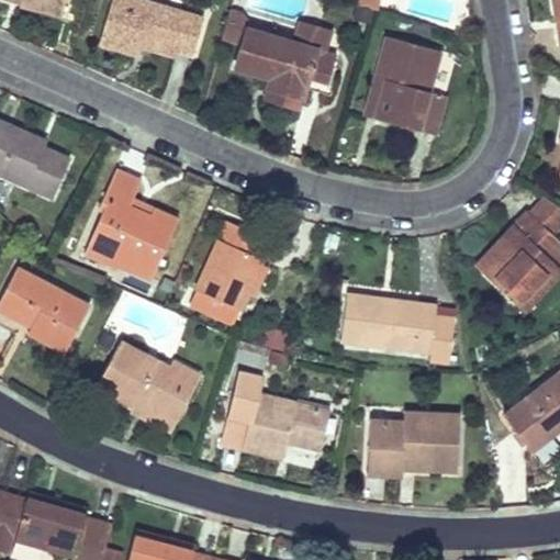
[(21,0),(21,1),(20,3),(62,15),(66,0),(21,0)]
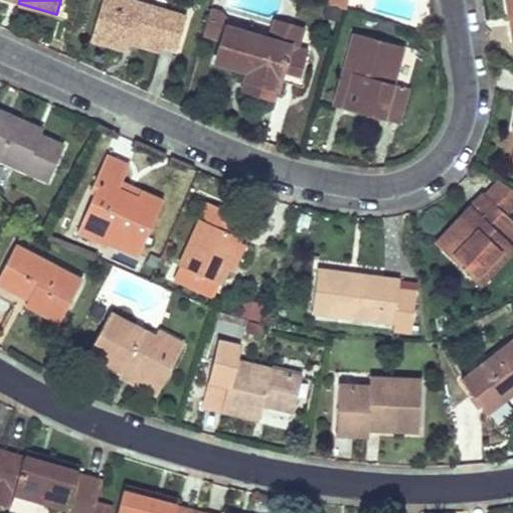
[(102,0),(92,38),(125,47),(130,31),(136,32),(135,35),(161,43),(178,48),(188,15),(134,0),(102,0)]
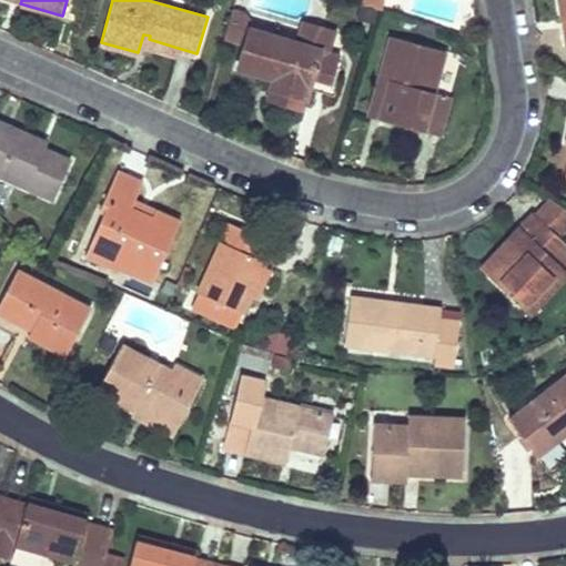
[(250,28),(240,66),(274,76),(286,79),(283,90),(307,98),(311,87),(331,92),(341,54),(250,28)]
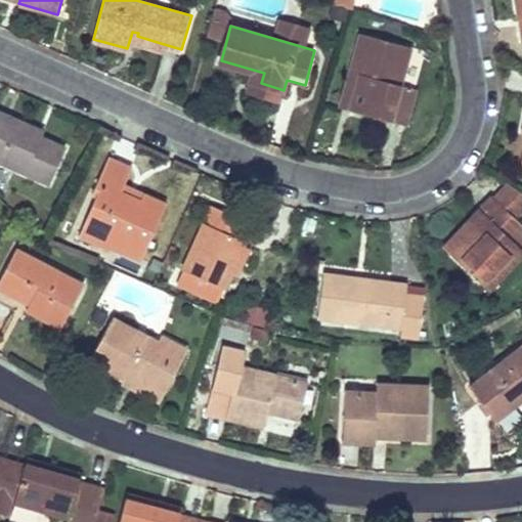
[(362,32),(352,70),(360,73),(351,106),(351,110),(405,125),(417,88),(401,83),(411,46),(362,32)]
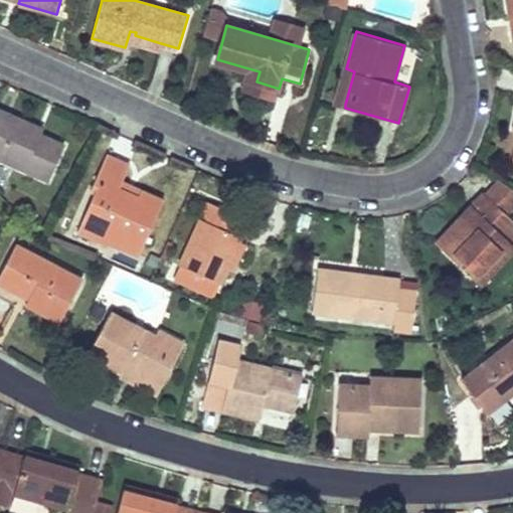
[(135,35),(132,43),(159,51),(161,43),(135,35)]
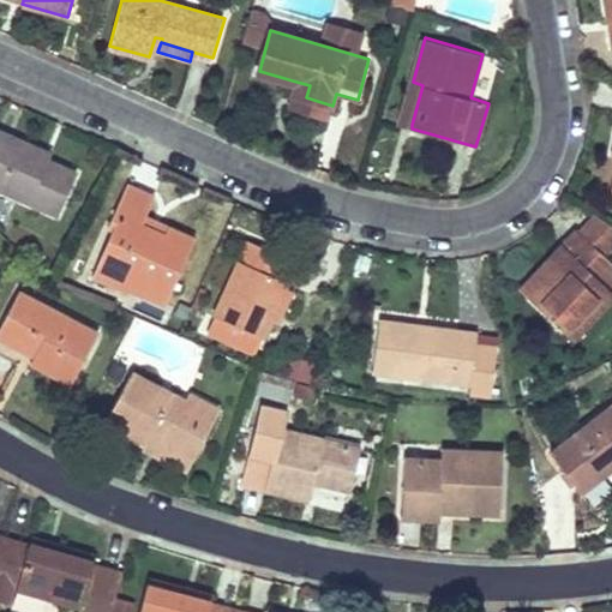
[(297,82),(293,94),(306,97),(310,85),(297,82)]
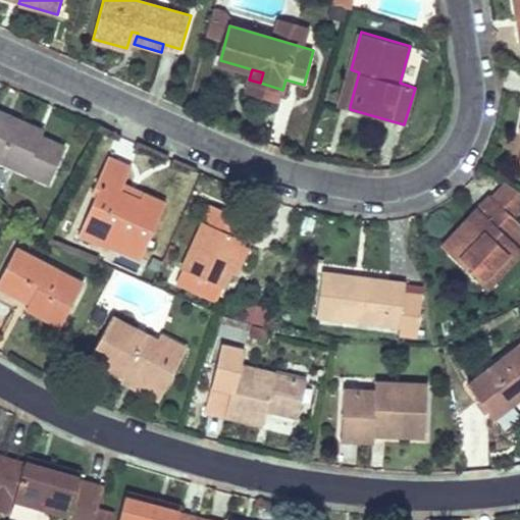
[(351,69),(341,104),(350,106),(359,72),(351,69)]
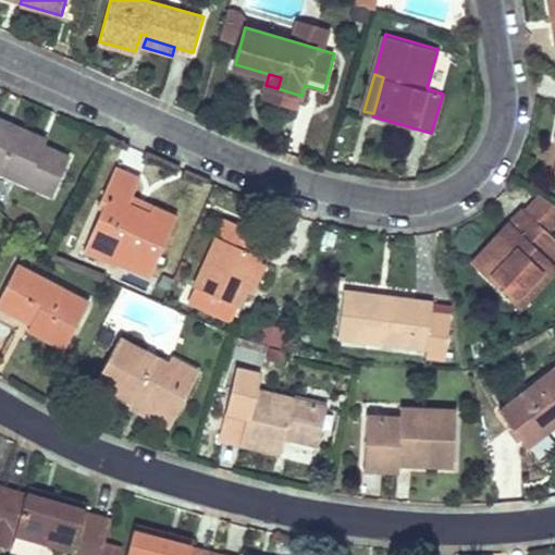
[(0,119),(0,126),(44,145),(47,139),(0,119)]
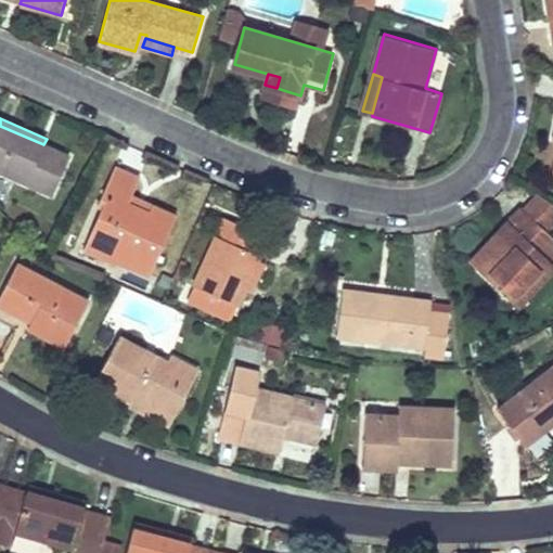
[(0,126),(0,169),(53,194),(69,156),(43,144),(0,126)]
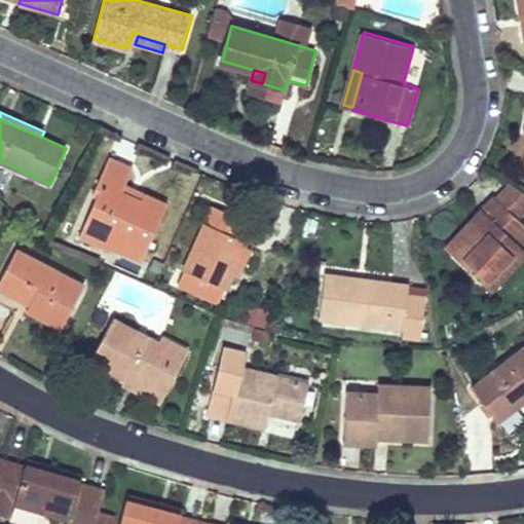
[(112,244),(144,258),(167,204),(144,194),(142,201),(122,192),(125,185),(133,169),(109,158),(92,192),(98,194),(82,227),(85,229),(113,240),(112,244)]
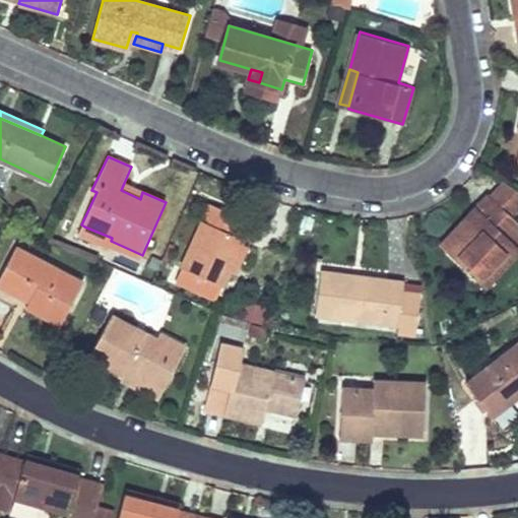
[(142,192),(124,183),(121,190),(140,199),(142,192)]
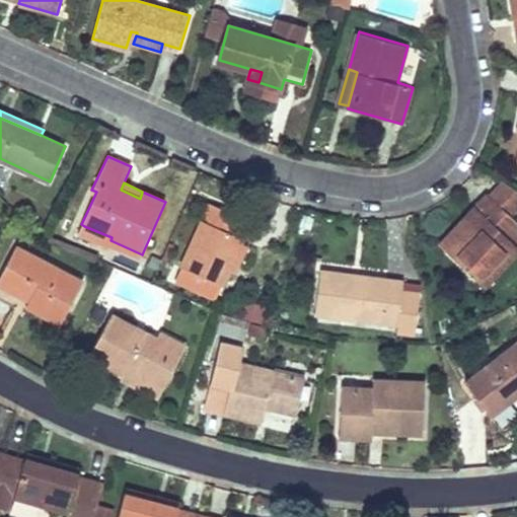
[(482,213),(446,249),(485,286),(516,251),(516,242),(498,226),(510,214),(489,195),(475,208),(482,213)]
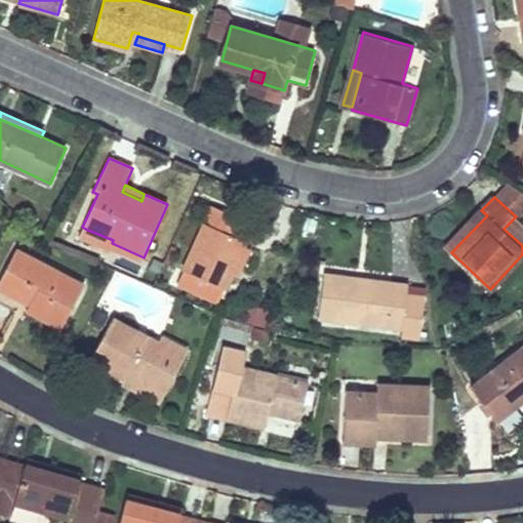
[(212,204),(185,268),(225,285),(231,272),(243,244),(245,239),(239,237),(247,219),(212,204)]
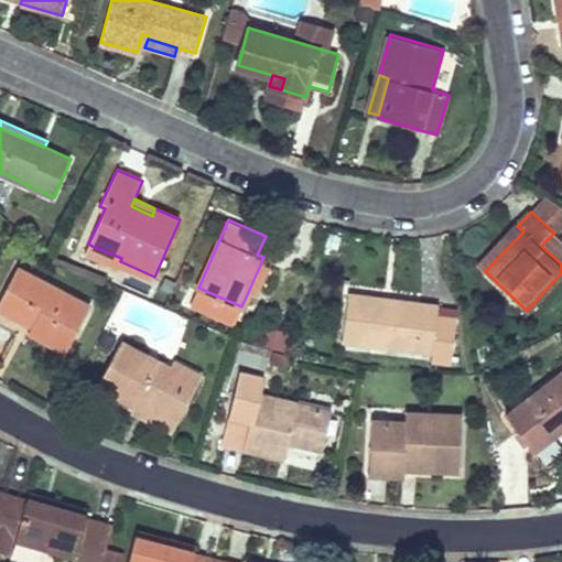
[(517,226),(478,265),(485,271),(523,231),(517,226)]
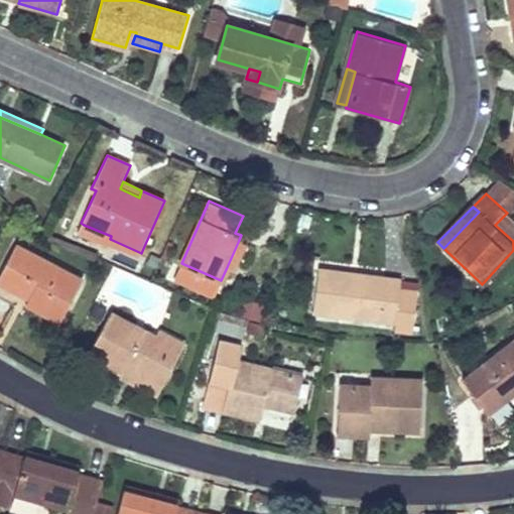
[(513,219),(507,213),(495,225),(513,241),(513,219)]
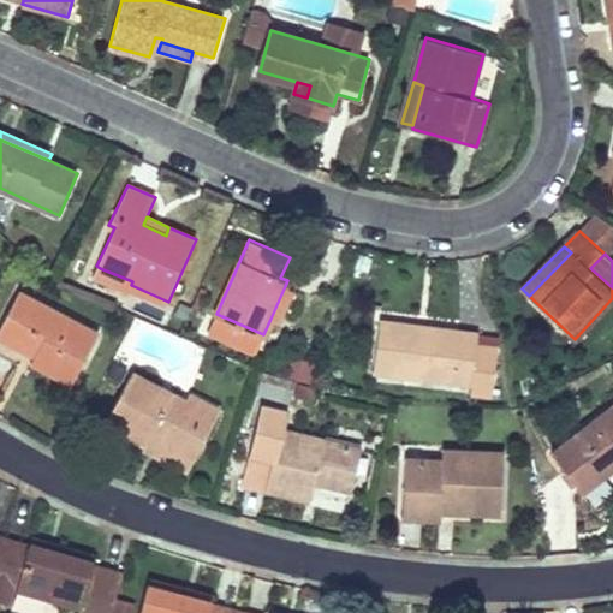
[(96,274),(129,289),(131,285),(132,281),(100,268),(96,274)]
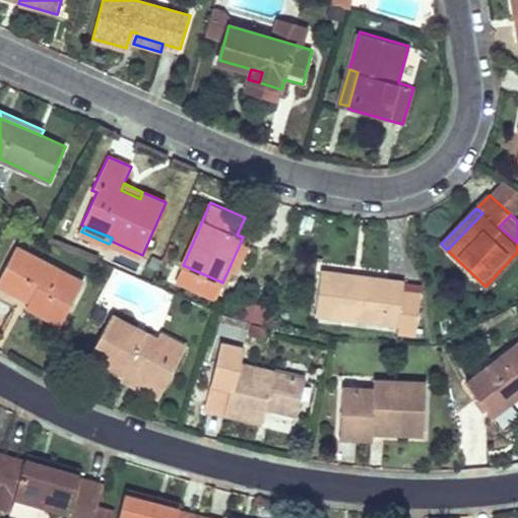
[(241,242),(229,269),(237,271),(248,245),(241,242)]
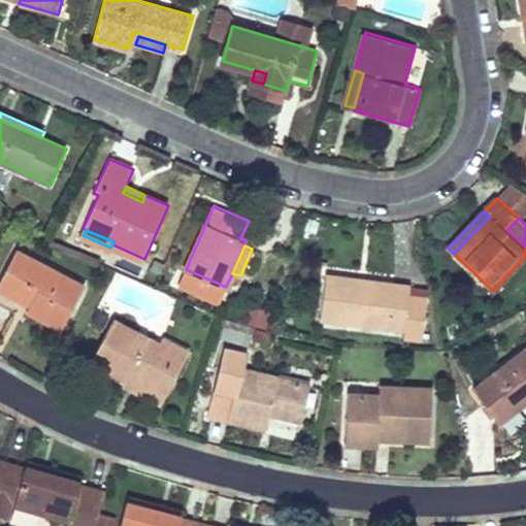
[(15,252),(0,282),(0,289),(29,303),(27,309),(63,329),(85,285),(15,252)]
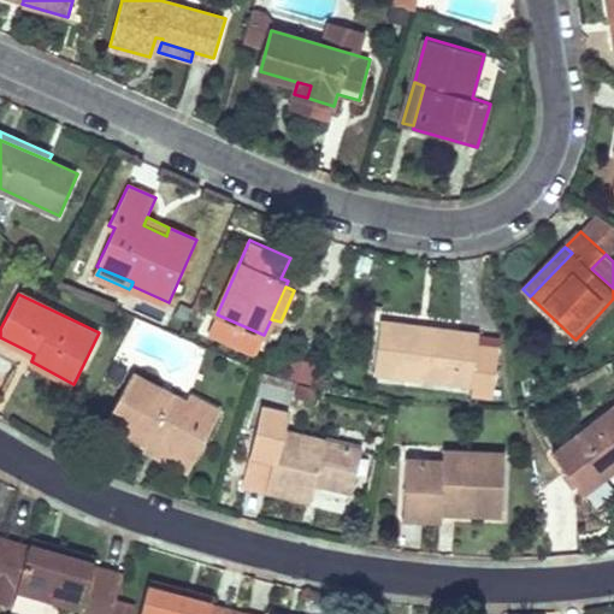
[(382,320),(376,371),(474,382),(480,332),(382,320)]
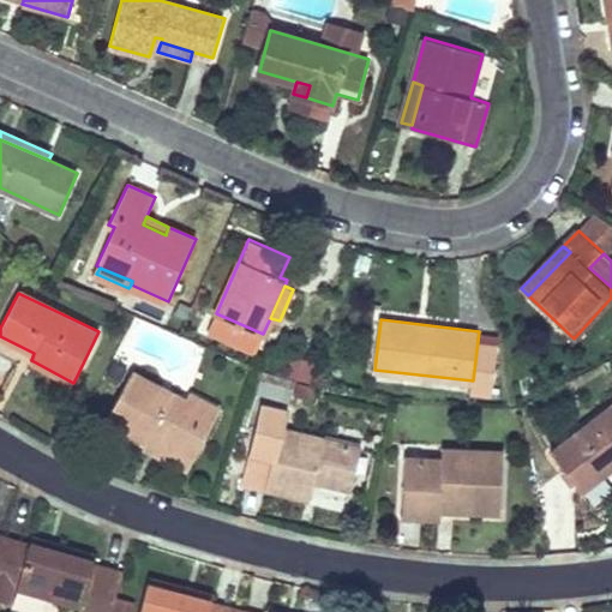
[(133,371),(107,418),(148,441),(168,450),(172,443),(195,455),(220,407),(191,393),(186,400),(133,371)]
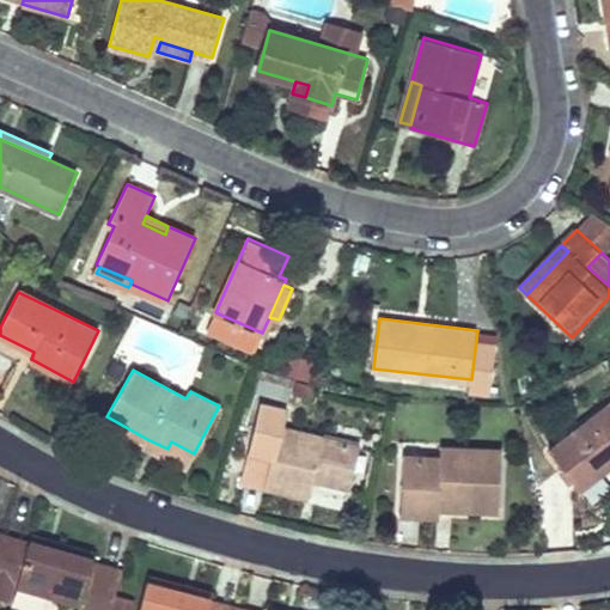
[(609,402),(549,450),(581,489),(609,467),(609,402)]
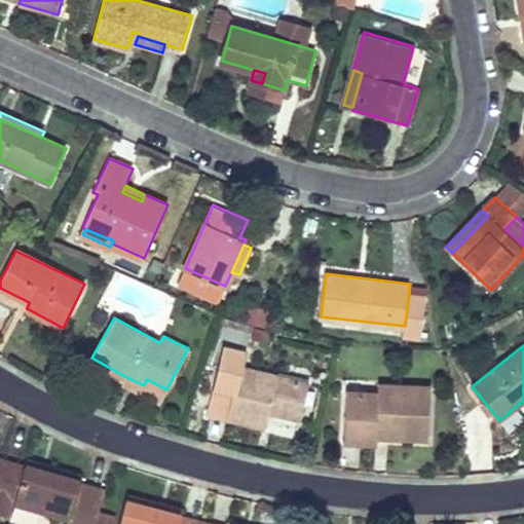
[(227,346),(217,388),(235,393),(231,418),(264,425),(267,409),(299,416),(308,382),(242,368),(246,351),(227,346)]
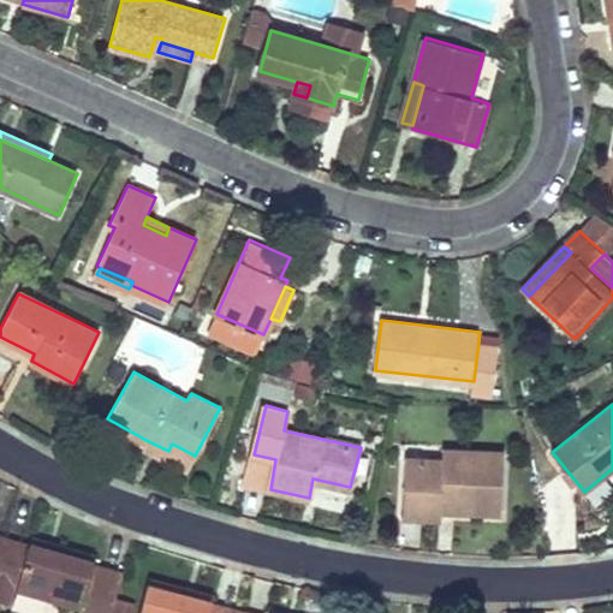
[(148,441),(144,447),(188,469),(195,456),(172,444),(168,451),(148,441)]
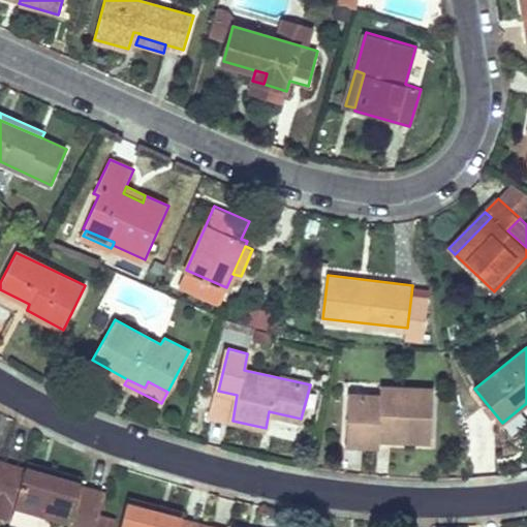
[(348,394),(346,443),(380,444),(379,437),(432,439),(434,388),(380,386),(380,395),(348,394)]
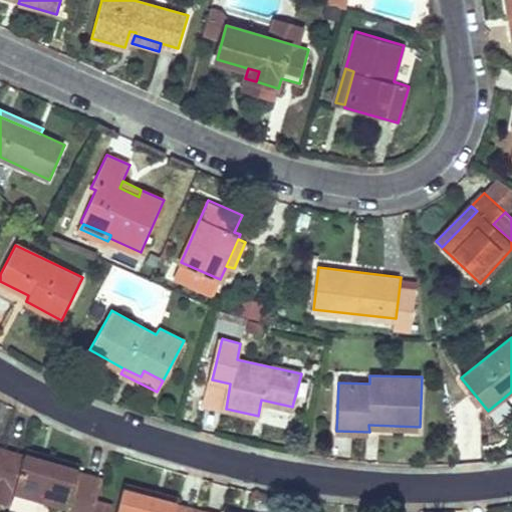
[(1,448),(0,450),(0,483),(16,488),(16,490),(40,498),(77,509),(87,511),(92,511),(103,479),(78,472),(79,464),(27,449),(25,456),(1,448)]
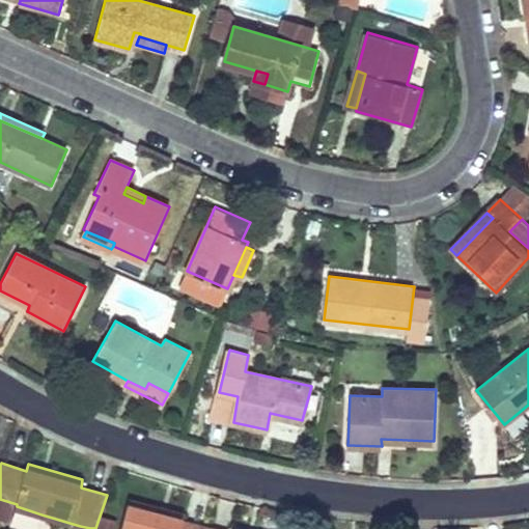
[(130,499),(121,528),(206,528),(207,527),(183,520),(185,513),(130,499)]
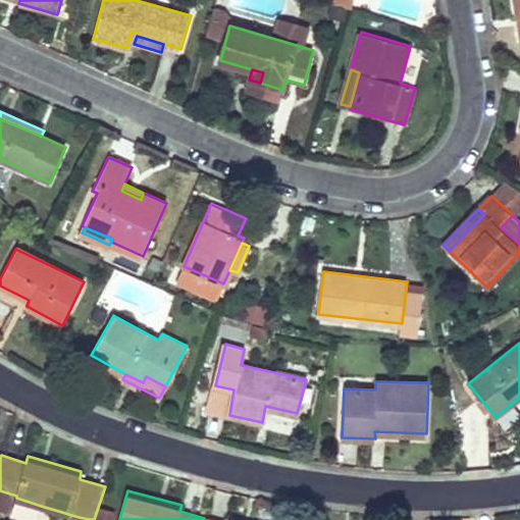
[(16,498),(10,514),(28,519),(36,519),(41,506),(16,498)]
